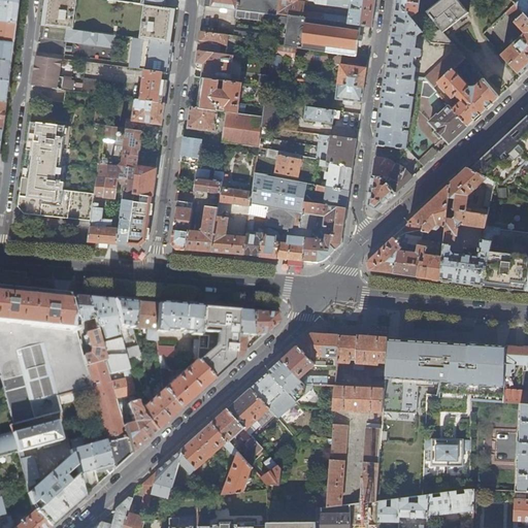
[(45,0),(45,8),(43,25),(67,28),(73,29),(77,0),(45,0)]
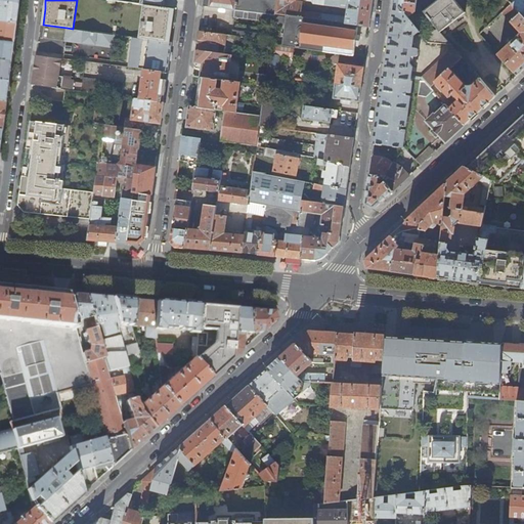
[(203,0),(203,5),(209,6),(210,6),(233,9),(232,17),(270,23),(271,14),(275,14),(275,13),(276,0),(203,0)]
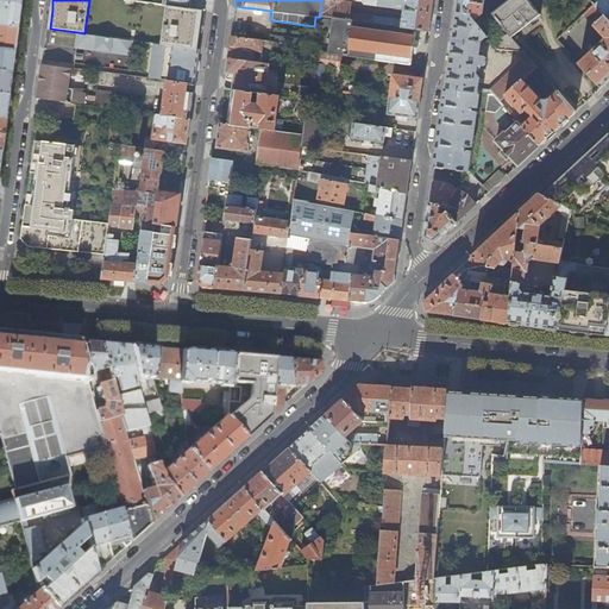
[(416,30),(429,32),(431,22),(433,0),(359,0),(362,0),(364,5),(376,6),(376,5),(401,8),(400,20),(350,13),(351,2),(341,1),(341,0),(321,0),(320,16),(333,18),(381,25),(416,30)]
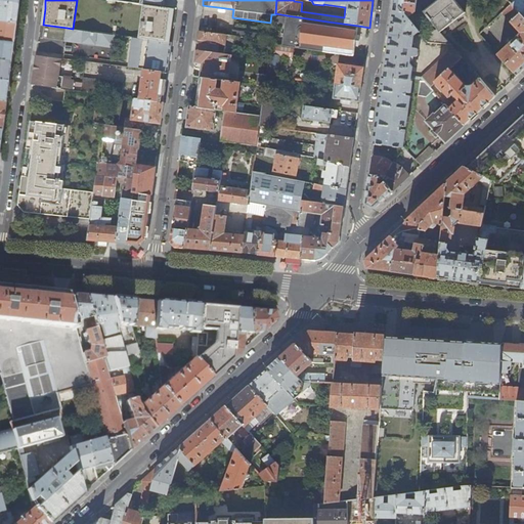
[(393,0),(393,5),(398,6),(407,17),(415,11),(416,0),(393,0)]
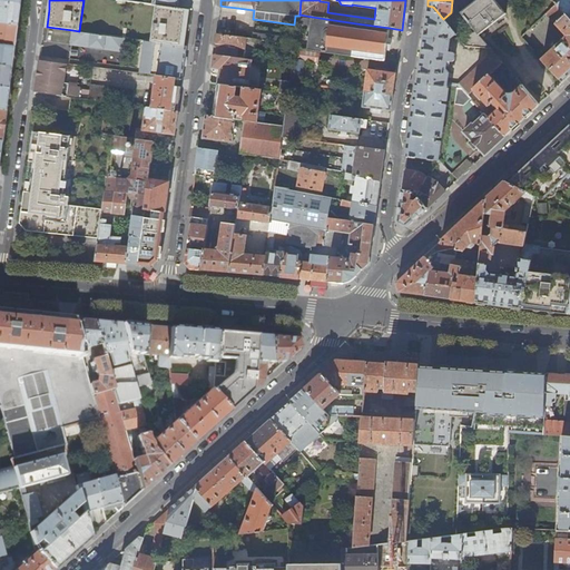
[(471,33),(461,41),(465,46),(490,48),(479,35),(505,13),(494,0),(475,0),(460,12),(475,31),(471,33)]
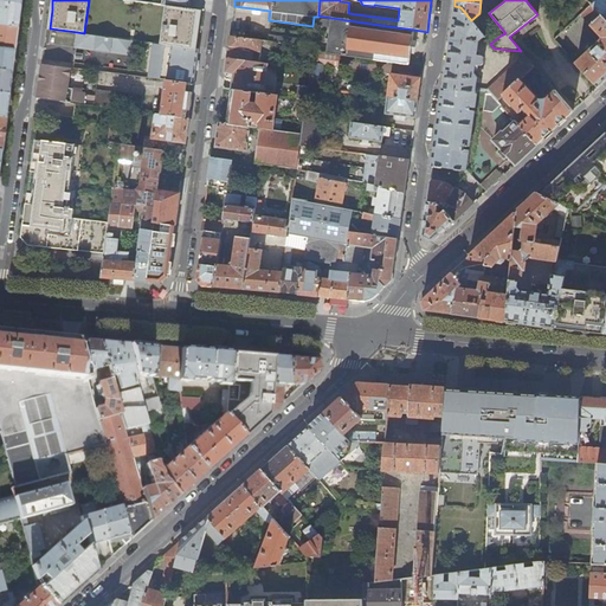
[(605,20),(605,0),(597,0),(591,5),(605,20)]
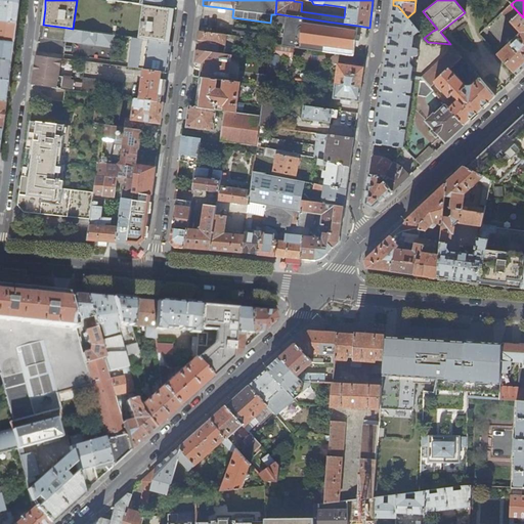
[(0,22),(15,25),(16,13),(17,5),(0,2),(0,22)]
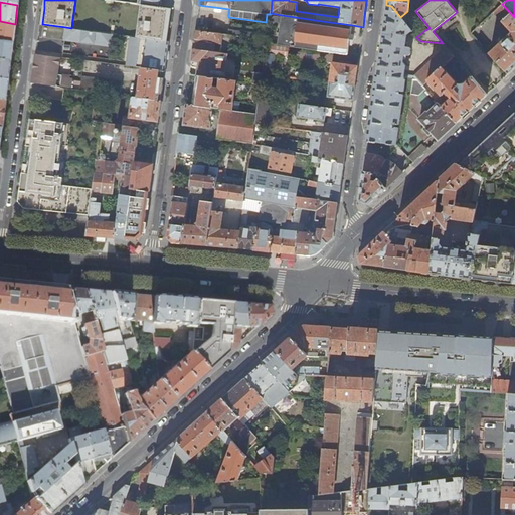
[(172,8),(161,7),(142,4),(137,37),(146,39),(167,41),(167,40),(164,40),(168,8),(171,9),(172,8)]
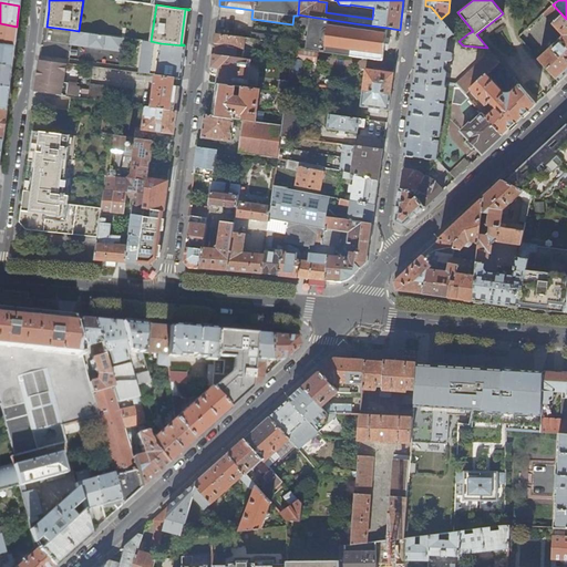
[(566,19),(553,4),(543,13),(565,38),(559,43),(555,48),(549,42),(548,44),(552,48),(539,59),(559,81),(566,73),(566,19)]
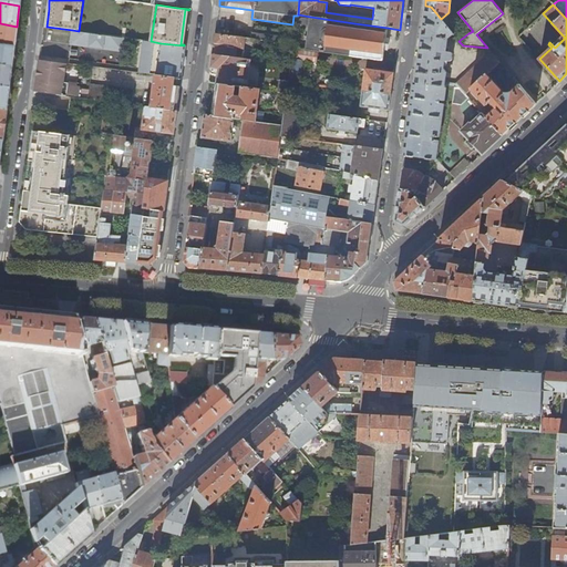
[(431,7),(425,6),(423,22),(420,47),(414,82),(446,86),(454,88),(459,89),(464,94),(471,89),(487,73),(500,62),(487,48),(484,58),(456,83),(445,82),(446,76),(450,78),(450,73),(447,73),(447,71),(444,69),(445,60),(450,61),(452,60),(453,54),(451,52),(446,52),(447,39),(454,34),(441,19),(431,7)]
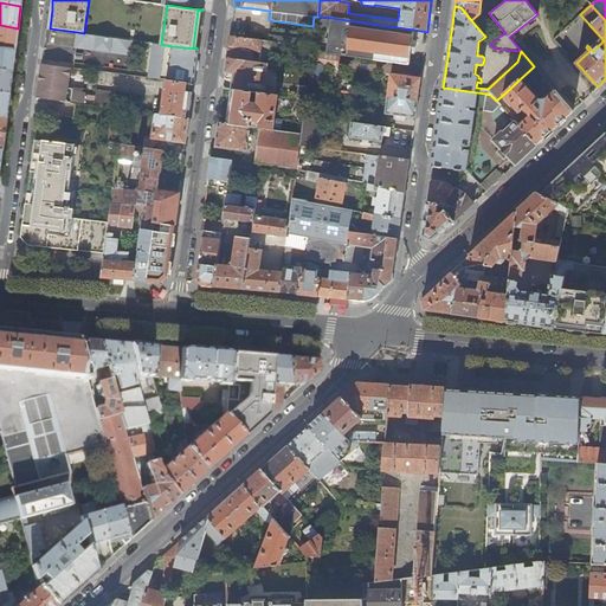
[(331,18),(327,53),(366,59),(408,65),(414,30),(379,25),(331,18)]
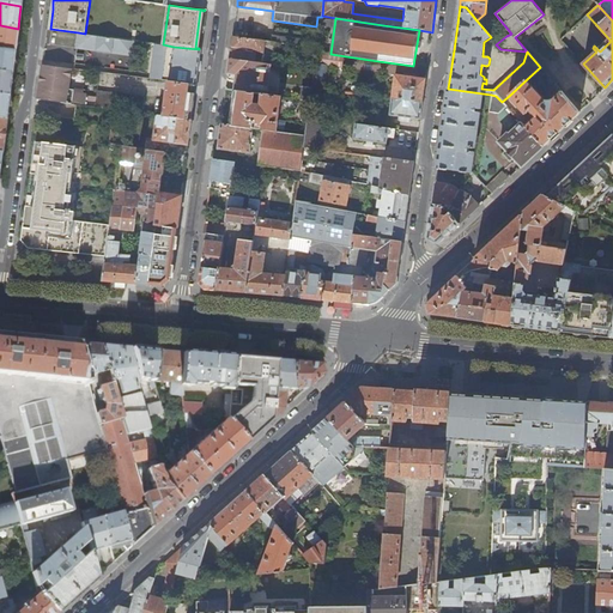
[(17,36),(18,29),(0,25),(0,49),(14,50),(17,36)]
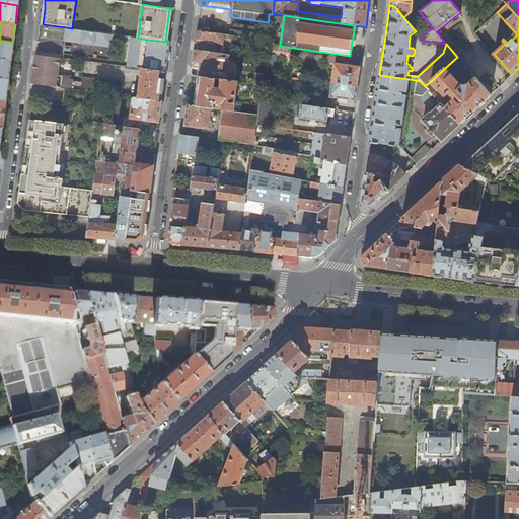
[(72,28),(66,27),(64,40),(112,46),(114,34),(72,28)]
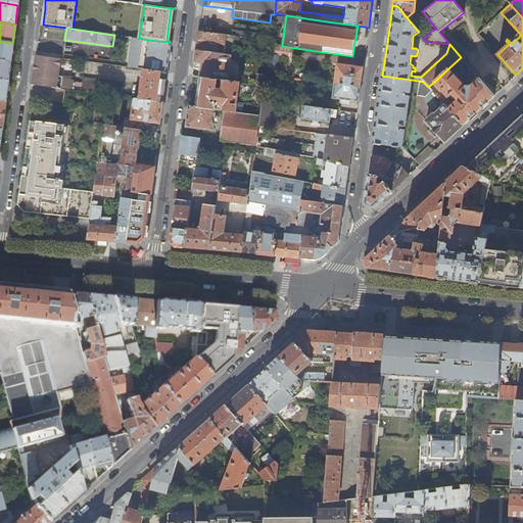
[(232,30),(231,35),(236,36),(271,41),(272,34),(232,30)]
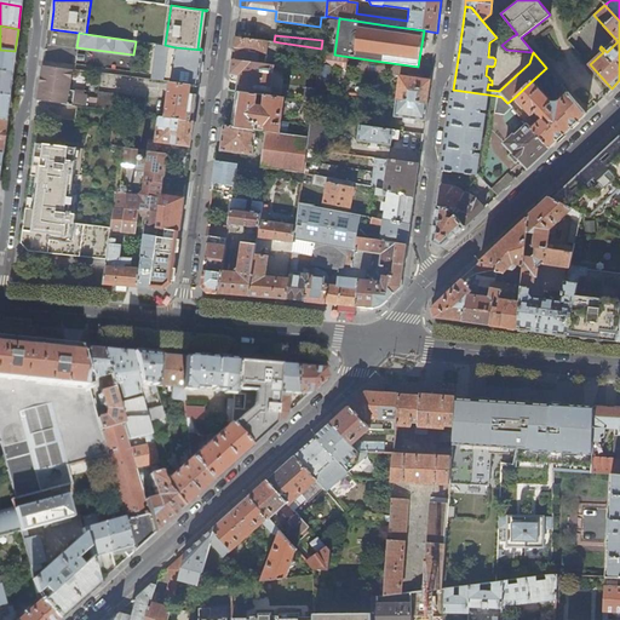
[(264,64),(276,65),(280,42),(274,41),(235,36),(234,49),(233,59),(264,64)]
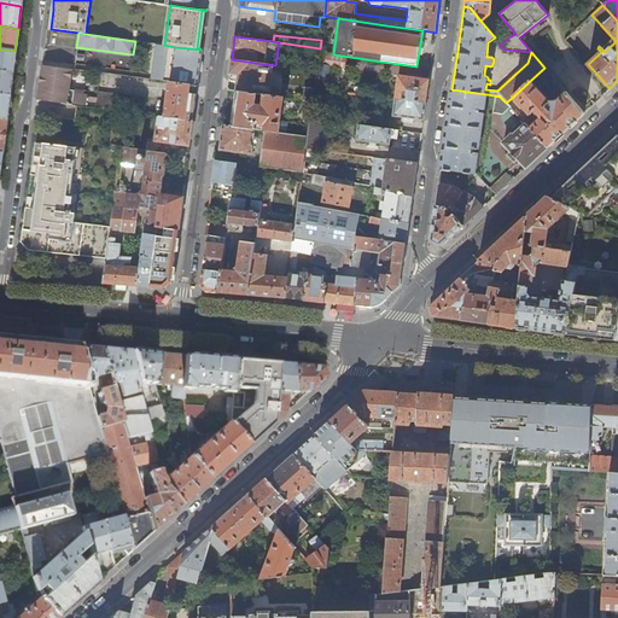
[(164,45),(158,44),(152,80),(170,82),(175,47),(164,45)]
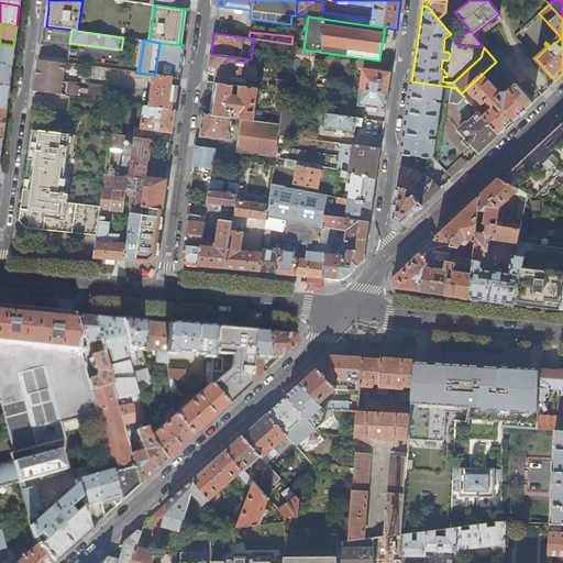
[(183,63),(185,45),(183,45),(159,43),(155,75),(180,78),(183,63)]
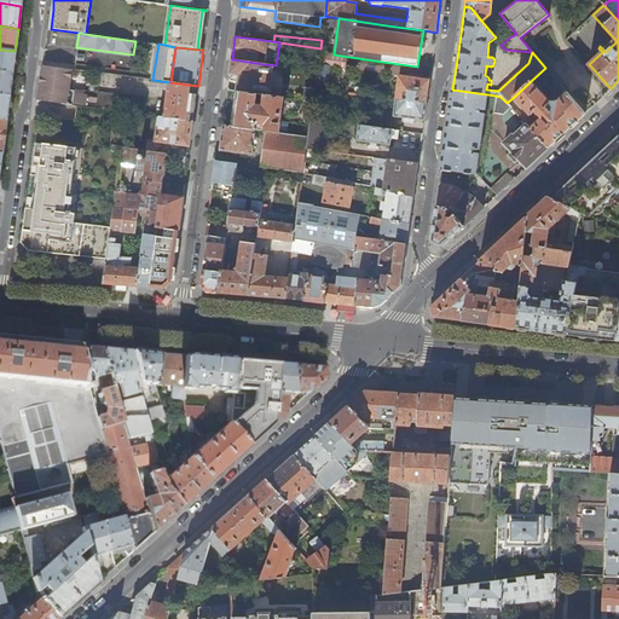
[(13,61),(15,51),(0,50),(0,71),(12,74),(13,61)]
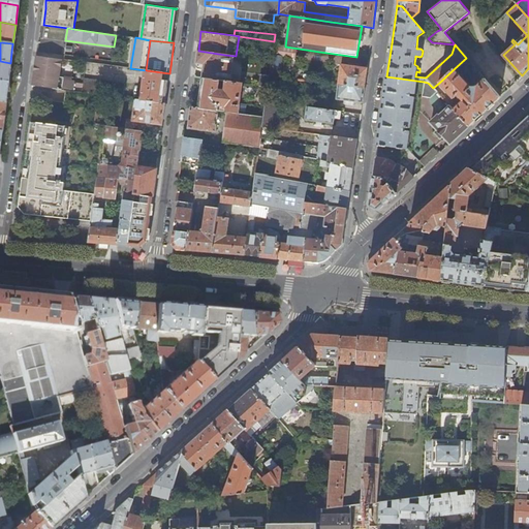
[(273,47),(272,54),(282,56),(294,58),(296,50),(273,47)]
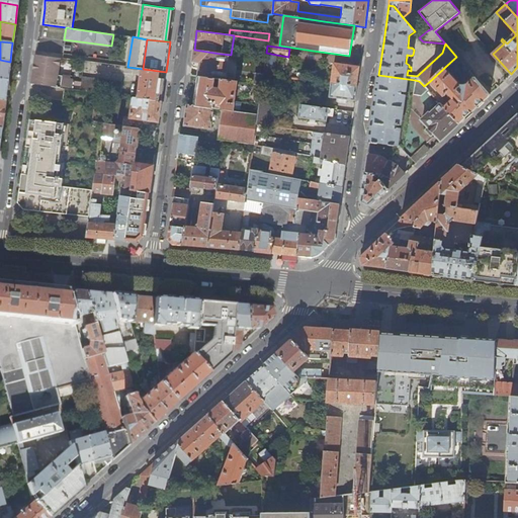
[(200,63),(198,76),(199,76),(217,78),(218,71),(219,71),(220,65),(220,64),(221,54),(194,50),(192,62),(200,63)]
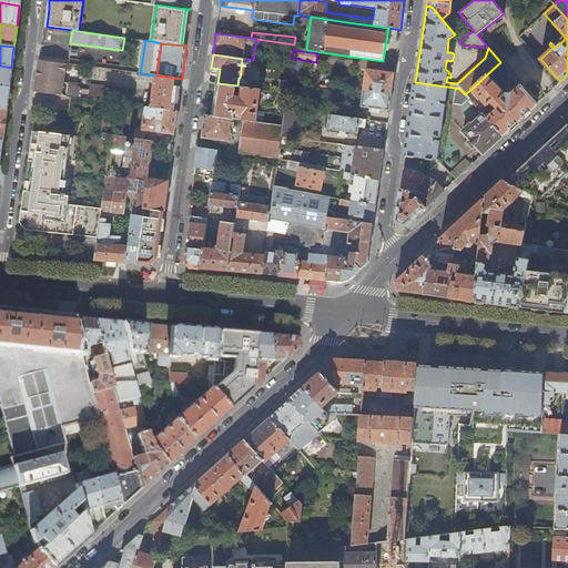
[(303,60),(292,58),(290,72),(301,74),(303,60)]
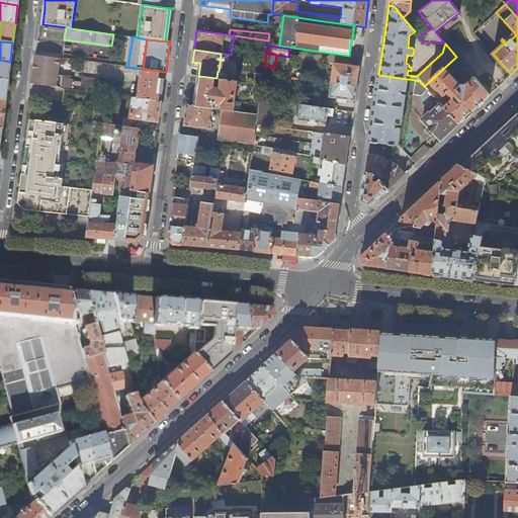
[(59,57),(35,54),(32,78),(31,83),(65,88),(70,89),(71,79),(68,79),(69,77),(57,75),(59,57)]
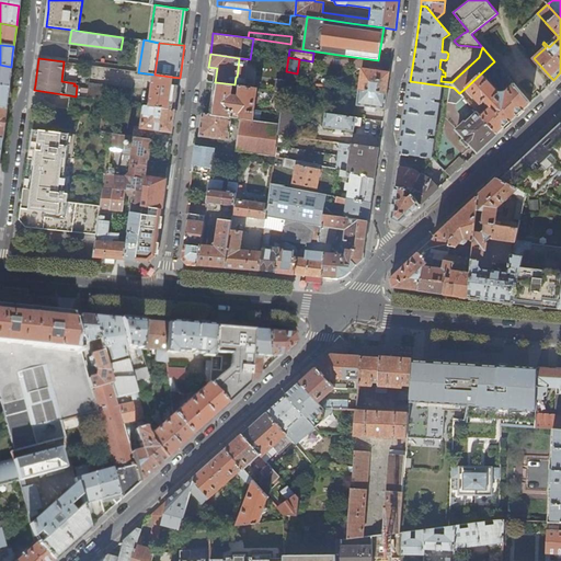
[(10,76),(11,67),(0,65),(0,87),(8,88),(10,76)]
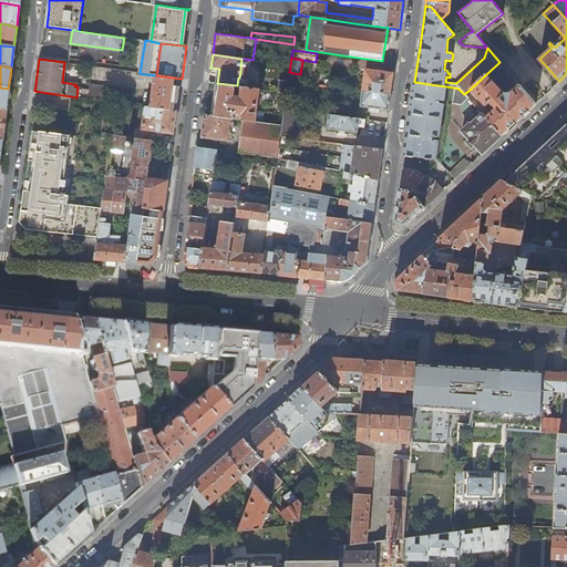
[(393,81),(393,73),(366,69),(362,91),(391,95),(393,81)]
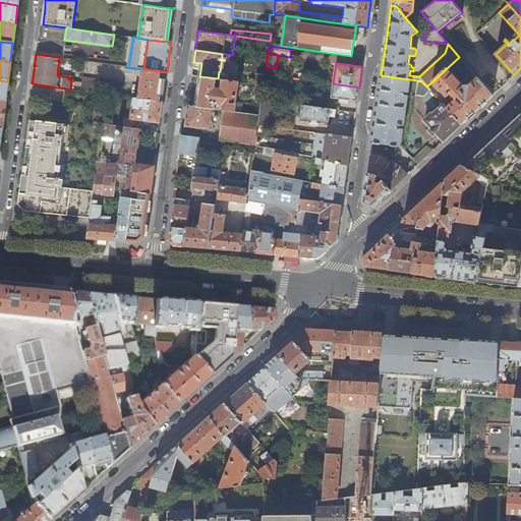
[(276,68),(266,66),(265,74),(275,76),(276,68)]
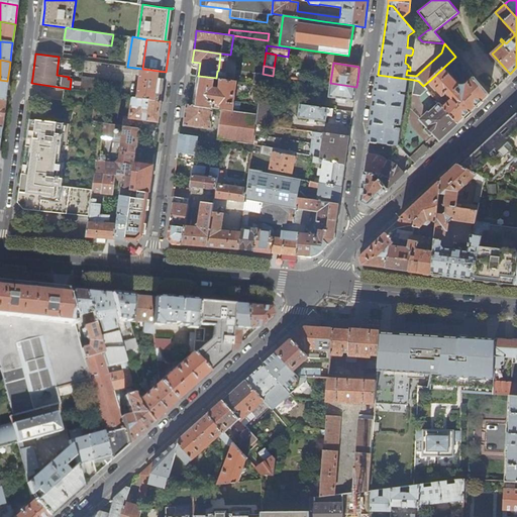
[(481,101),(489,94),(469,71),(464,74),(470,80),(466,84),(459,85),(444,67),(429,81),(442,96),(443,95),(445,96),(447,94),(451,98),(445,104),(441,99),(439,99),(436,96),(434,98),(439,103),(458,123),(481,101)]
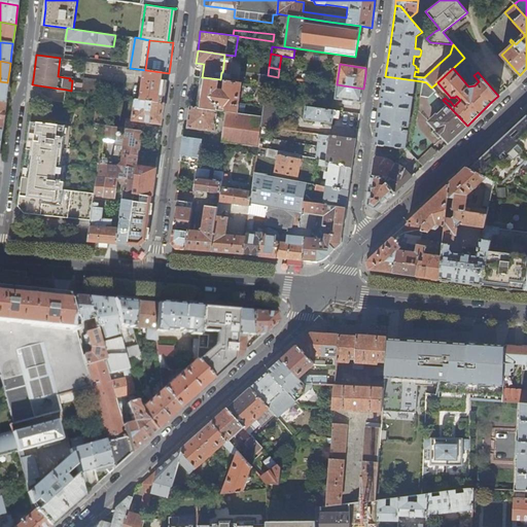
[(167,88),(169,73),(145,70),(140,100),(165,103),(167,88)]
